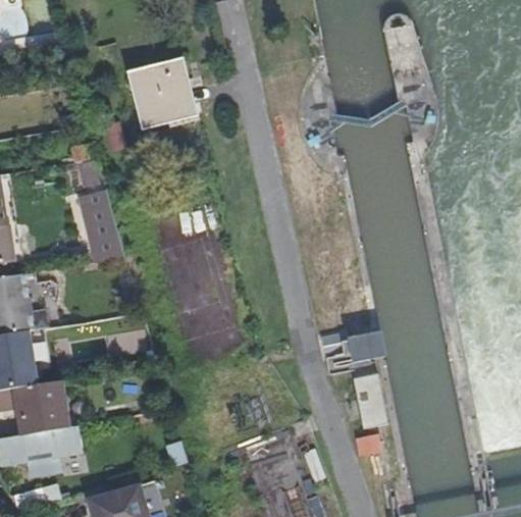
[(180,62),(135,73),(147,121),(193,111),(180,62)]
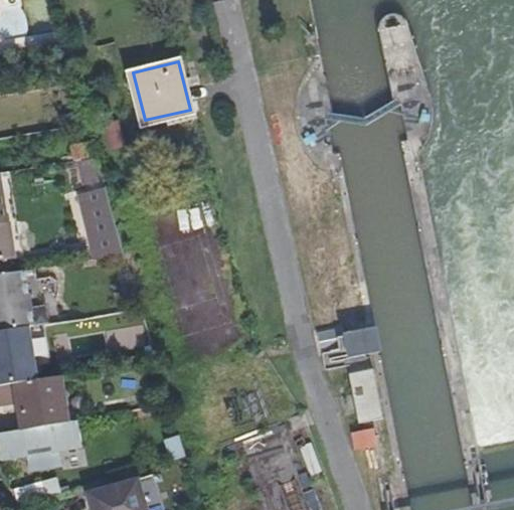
[(99,155),(95,141),(71,145),(74,159),(79,158),(94,156),(99,155)]
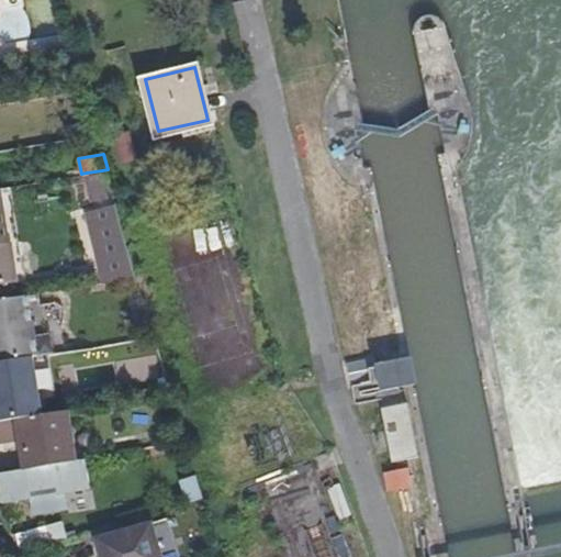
[(108,193),(102,170),(87,173),(91,196),(108,193)]
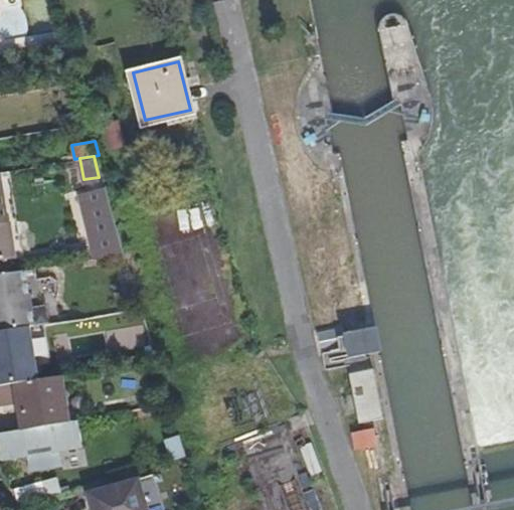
[(0,224),(16,221),(16,220),(8,222),(0,174),(0,172),(0,224)]
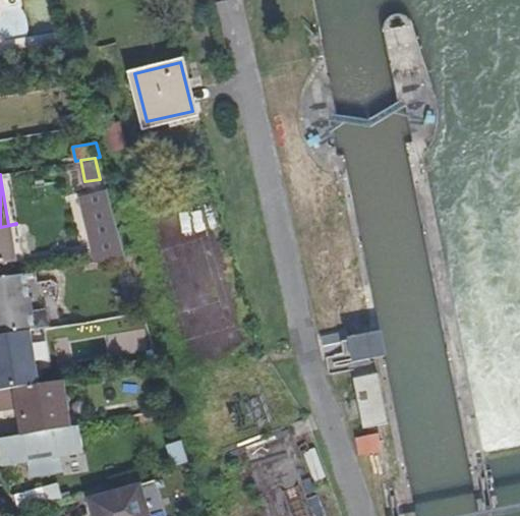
[(124,255),(106,183),(77,191),(94,260),(124,255)]
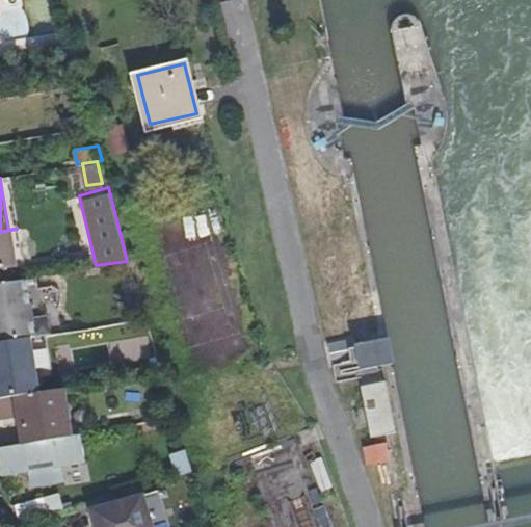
[(17,229),(0,232),(0,266),(15,264),(14,256),(21,255),(17,229)]
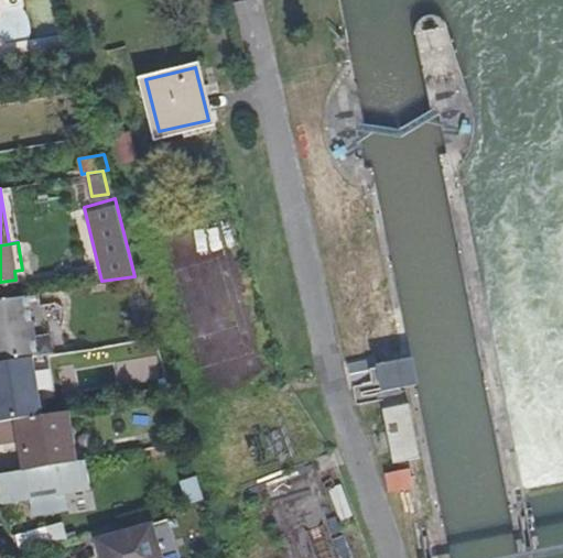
[(26,295),(0,299),(0,360),(31,354),(38,353),(26,295)]
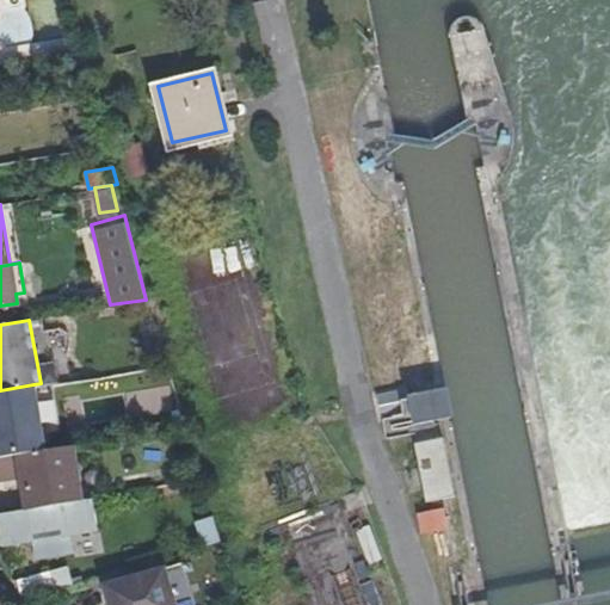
[(447,409),(441,378),(394,387),(400,418),(447,409)]
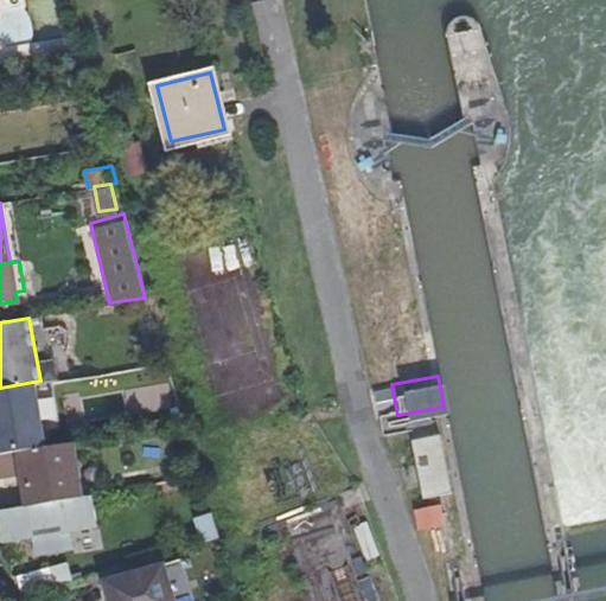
[(58,419),(51,379),(40,381),(33,382),(40,422),(58,419)]
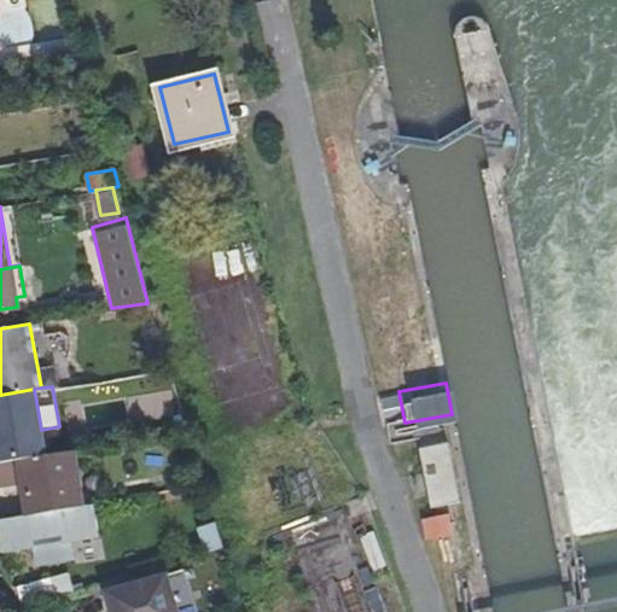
[(0,461),(46,453),(41,430),(34,389),(0,395),(0,461)]
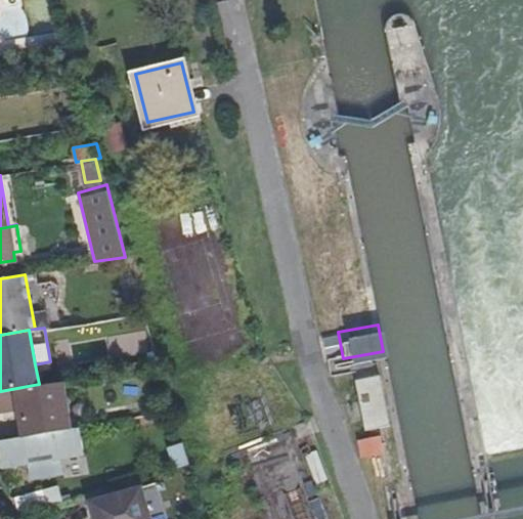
[(379,422),(368,371),(346,376),(355,426),(379,422)]
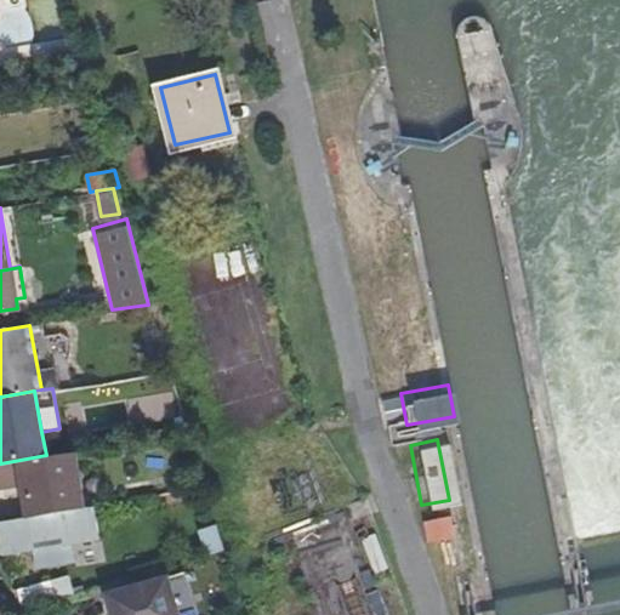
[(0,490),(24,485),(30,517),(84,507),(74,450),(46,455),(0,463),(0,490)]
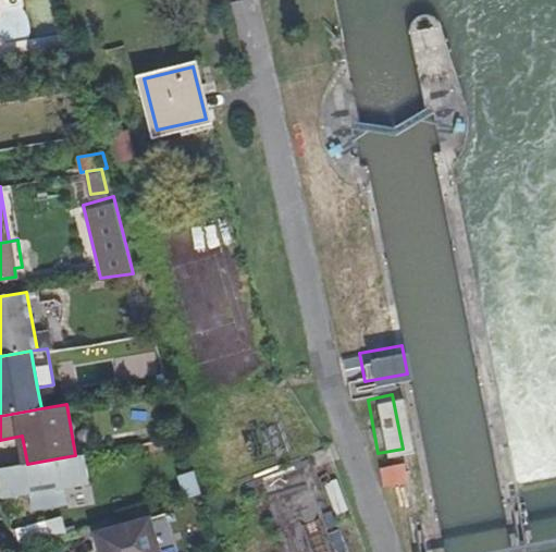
[(0,495),(4,495),(29,490),(33,506),(62,500),(59,487),(90,480),(85,453),(75,455),(27,464),(0,469),(0,495)]
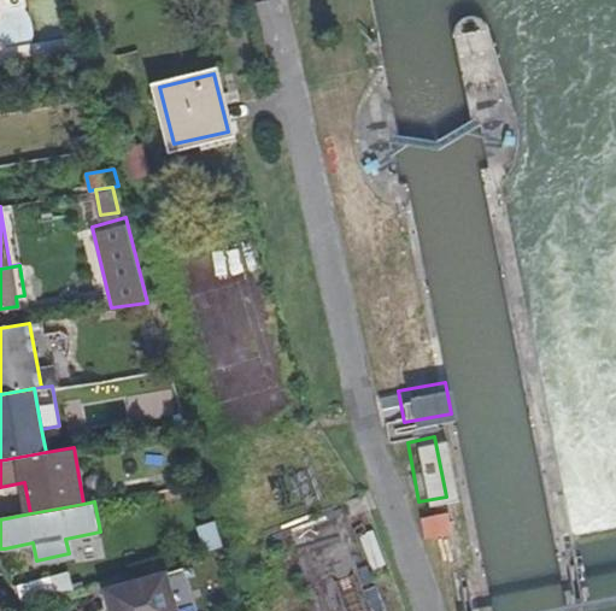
[(428,535),(457,529),(452,506),(422,513),(428,535)]
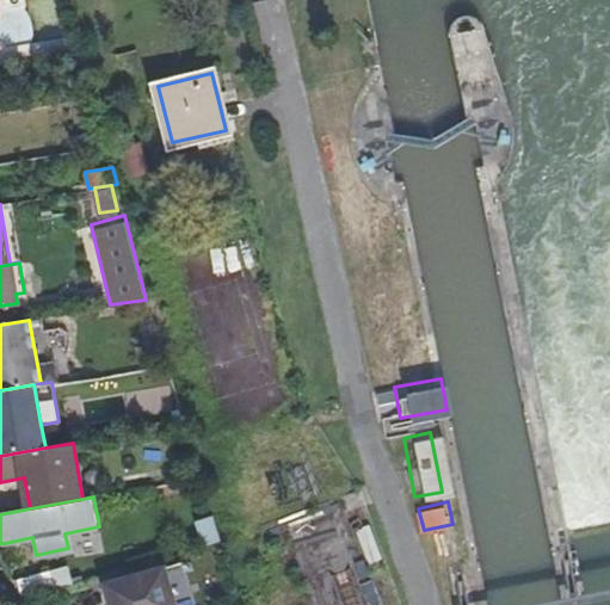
[(203,542),(221,537),(214,512),(196,517),(203,542)]
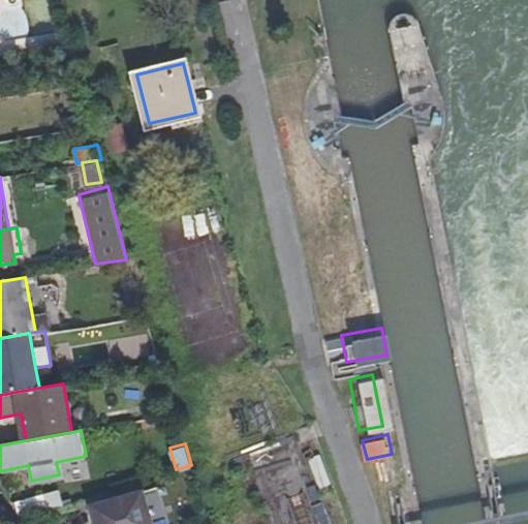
[(151,523),(143,492),(90,505),(95,523),(151,523)]
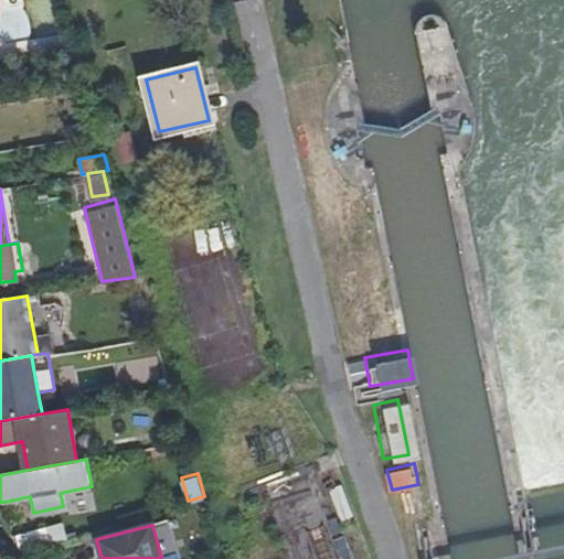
[(23,554),(52,545),(46,526),(18,535),(23,554)]
